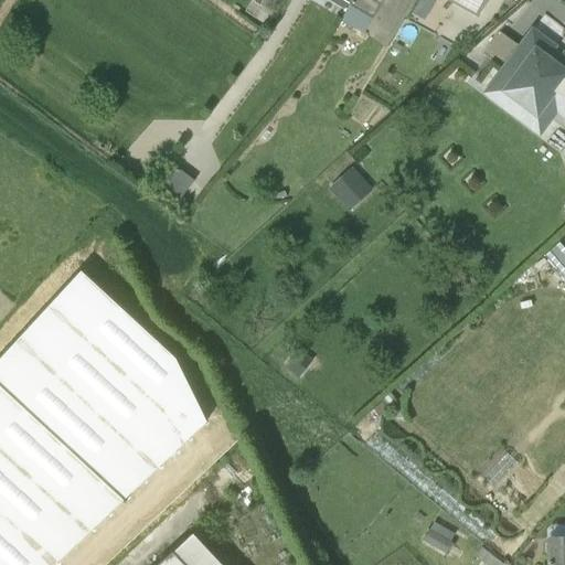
[(350,0),(339,20),(361,35),(381,0),(350,0)]
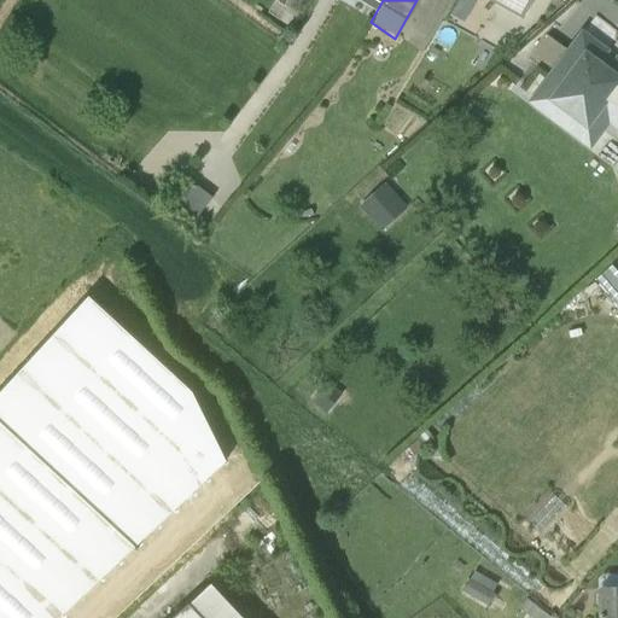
[(455,0),(449,13),(462,21),(473,0),(455,0)]
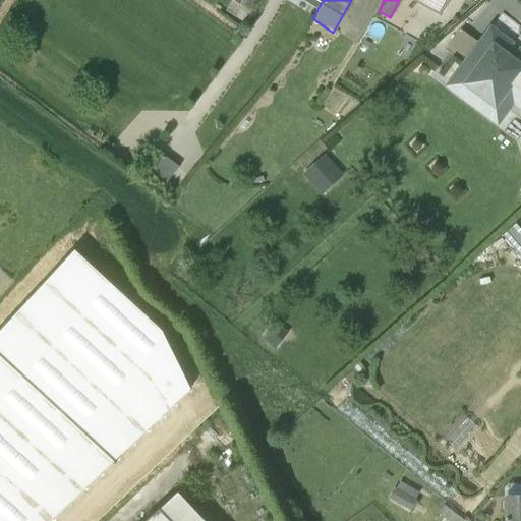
[(409,0),(439,16),(448,0),(409,0)]
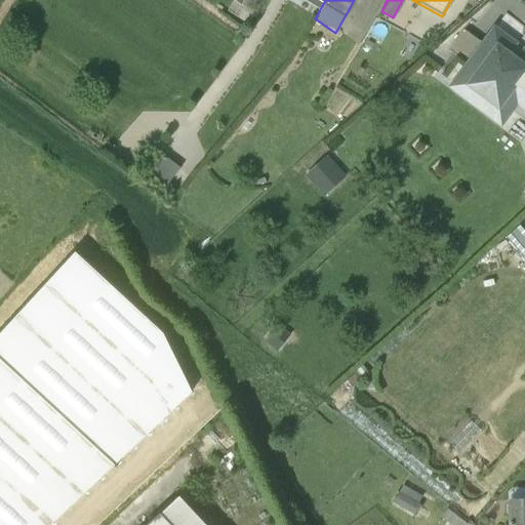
[(524,52),(523,51),(518,56),(509,49),(513,44),(493,29),(482,44),(462,29),(446,49),(466,65),(448,88),(496,125),(513,104),(524,113),(524,52)]
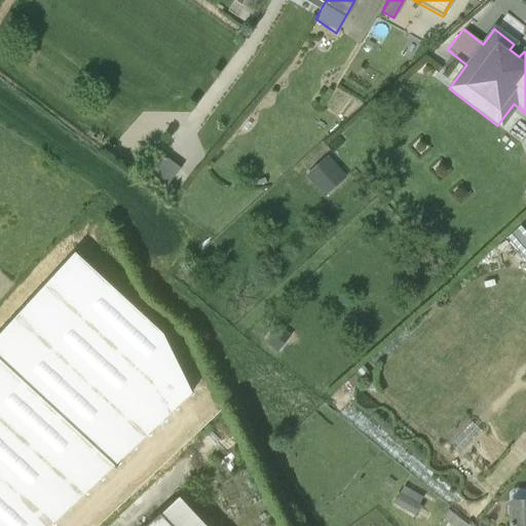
[(305,172),(327,194),(348,173),(328,150),(305,172)]
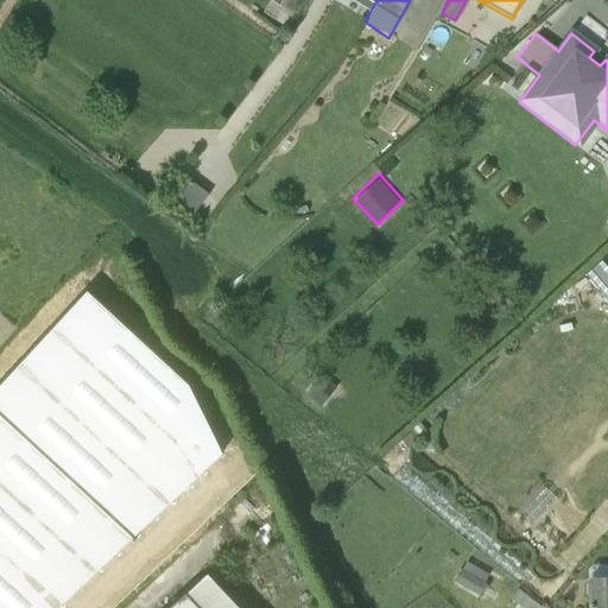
[(0,607),(55,607),(220,454),(188,386),(84,292),(0,385),(0,607)]
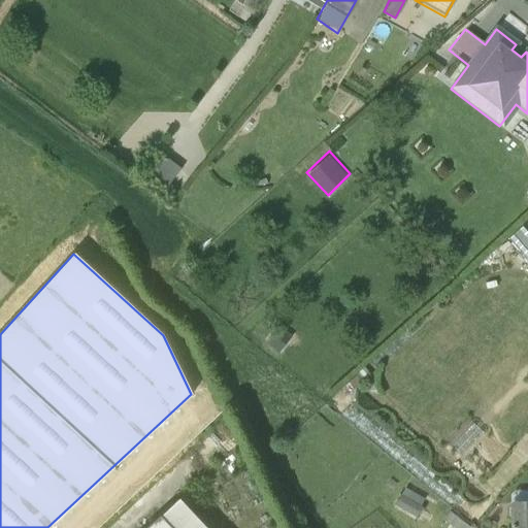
[(404,488),(399,494),(398,494),(392,504),(417,519),(423,508),(419,505),(423,499),(404,488)]
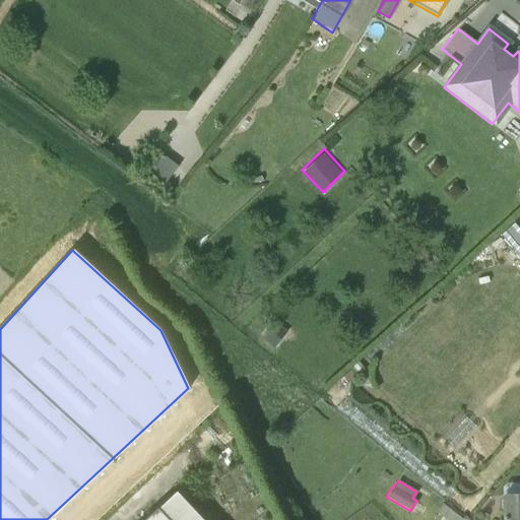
[(203,519),(176,490),(143,519),(203,519)]
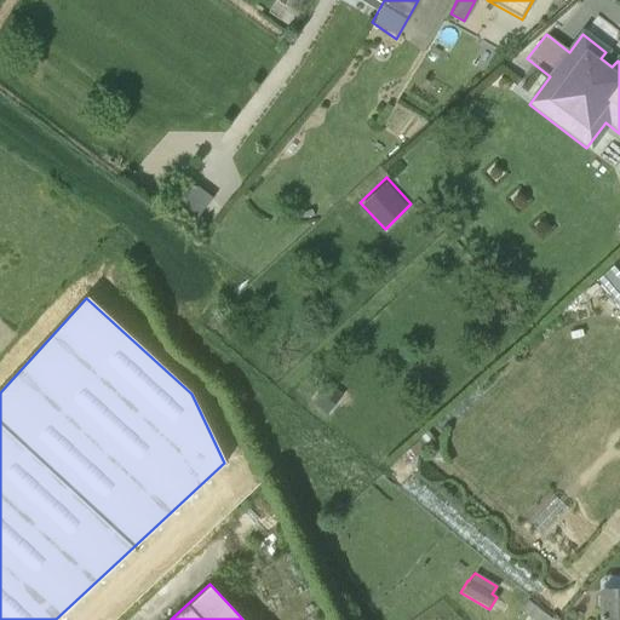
[(619,619),(619,587),(600,589),(600,619),(619,619)]
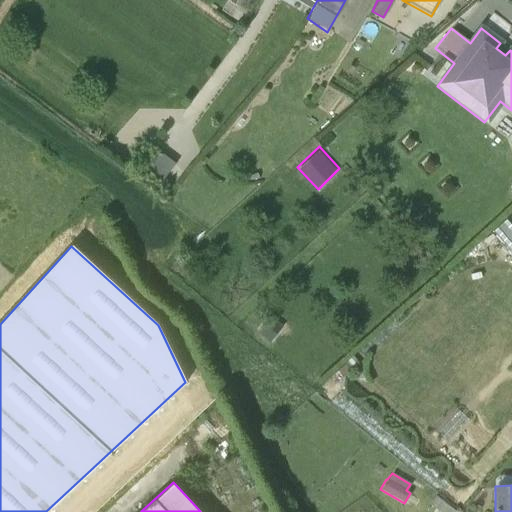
[(435,496),(429,504),(439,511),(454,511),(456,510),(435,496)]
